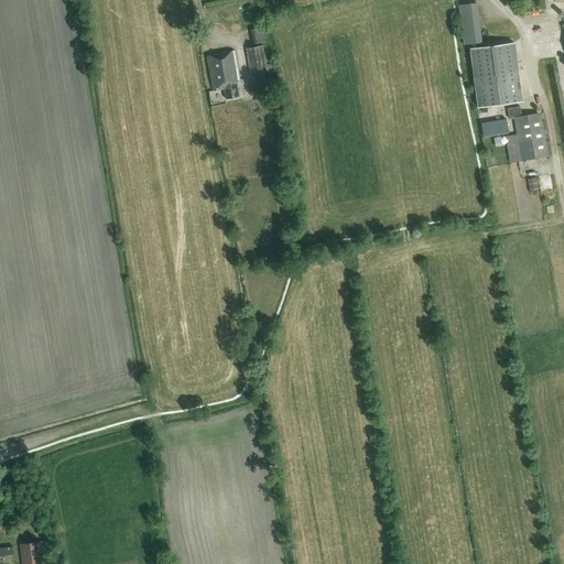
[(458,4),(464,45),(481,43),(476,2),(458,4)]
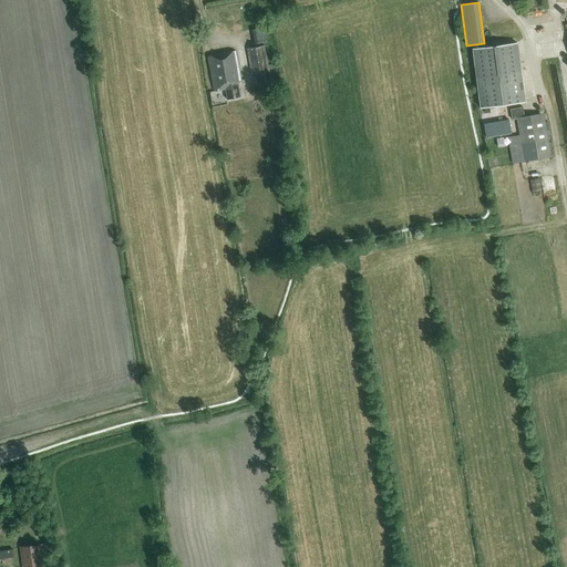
[(269,27),(258,28),(258,42),(270,42),(269,27)]
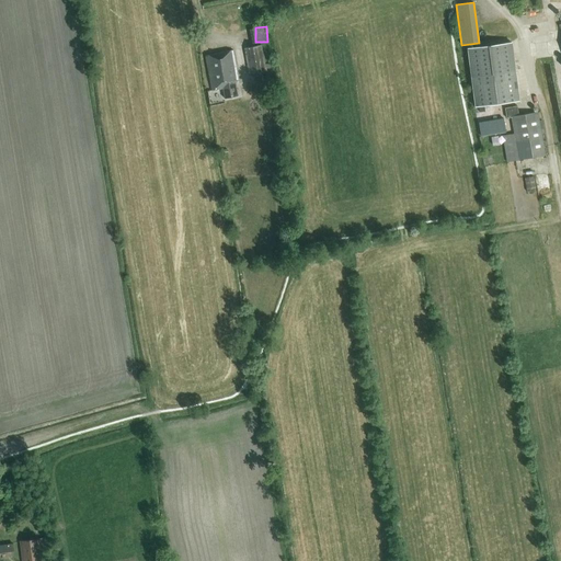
[(512,42),(467,48),(474,106),(519,101),(512,42)]
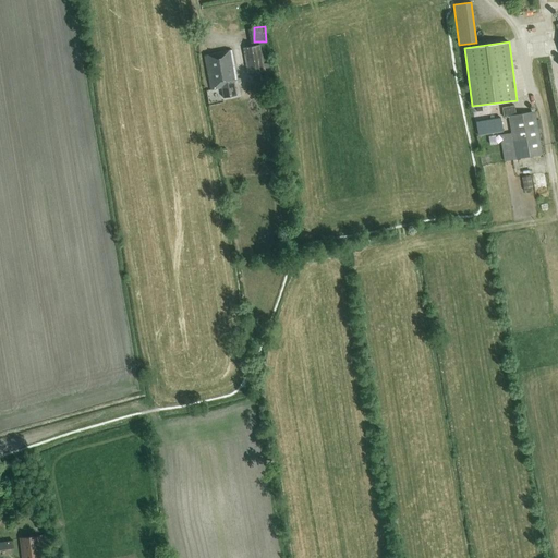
[(243,48),(247,74),(269,71),(268,63),(264,64),(261,45),(243,48)]
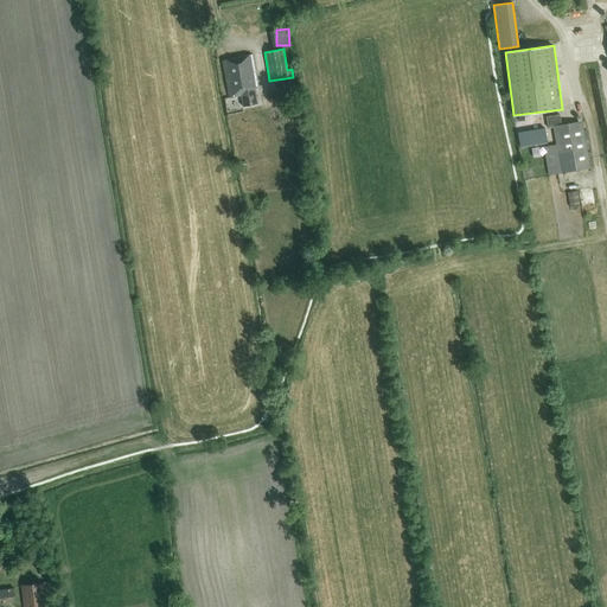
[(254,88),(257,87),(251,56),(223,61),(229,97),(241,96),(243,106),(257,103),(254,88)]
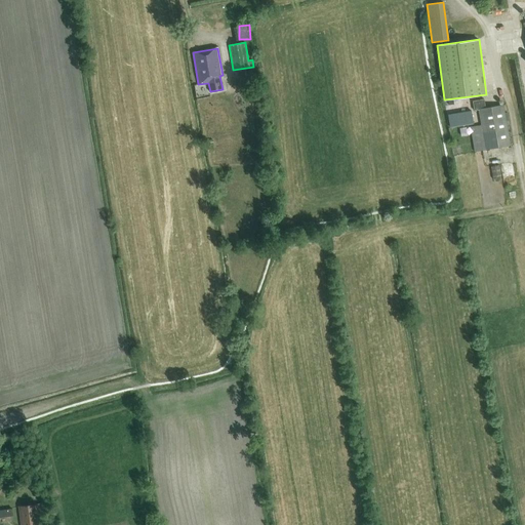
[(470,127),(475,152),(511,146),(503,105),(485,108),(484,98),(473,101),(475,111),(478,110),(481,125),(470,127)]
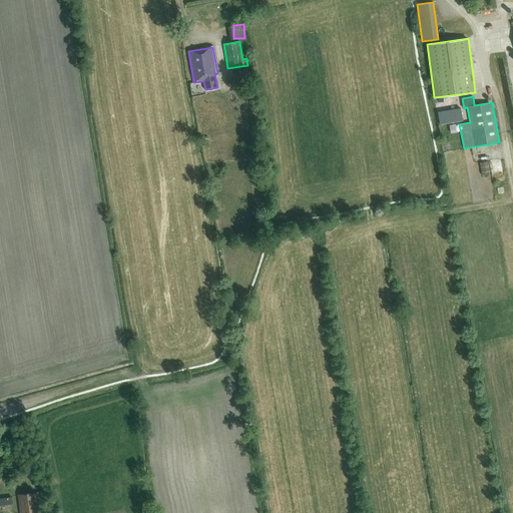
[(457,109),(433,113),(435,125),(459,121),(457,109)]
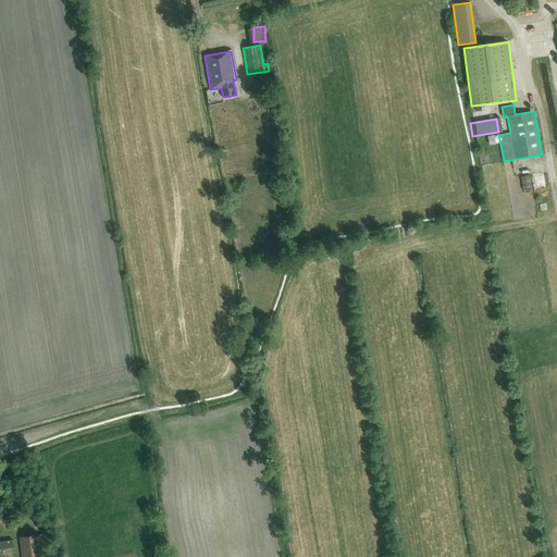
[(521,177),(523,190),(531,189),(529,175),(521,177)]
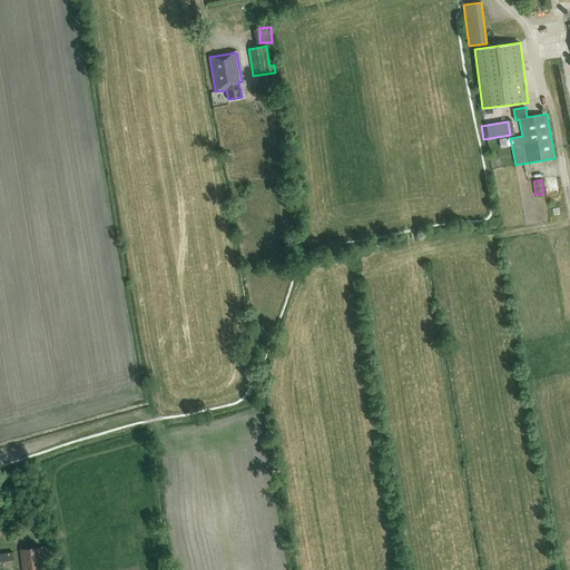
[(20,550),(22,569),(48,569),(48,567),(42,568),(39,547),(20,550)]
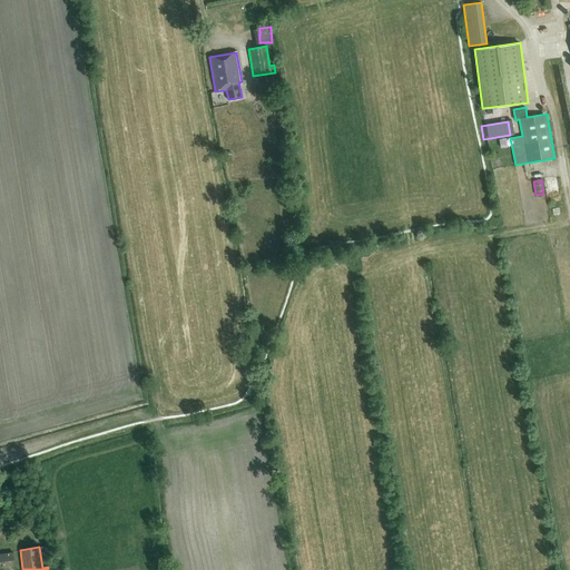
[(17,550),(0,552),(0,561),(18,558),(17,550)]
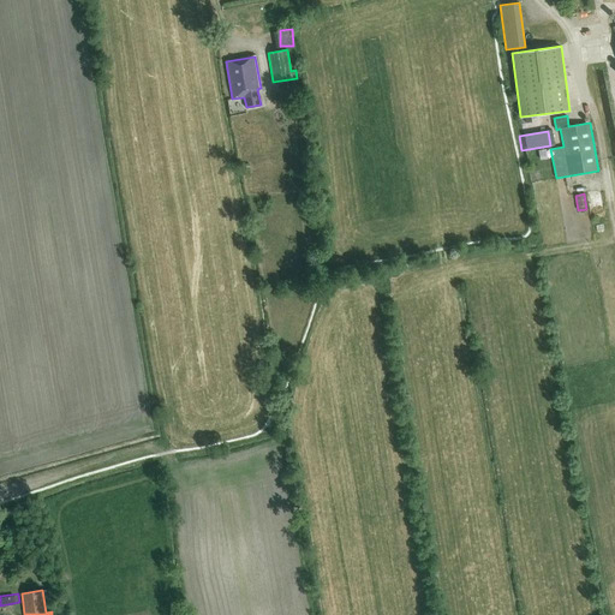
All buildings are outlined.
